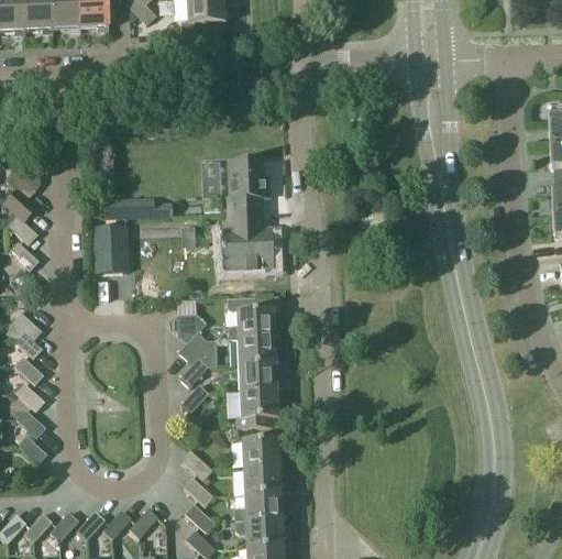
[(0,36),(23,36),(21,0),(0,0),(0,36)]
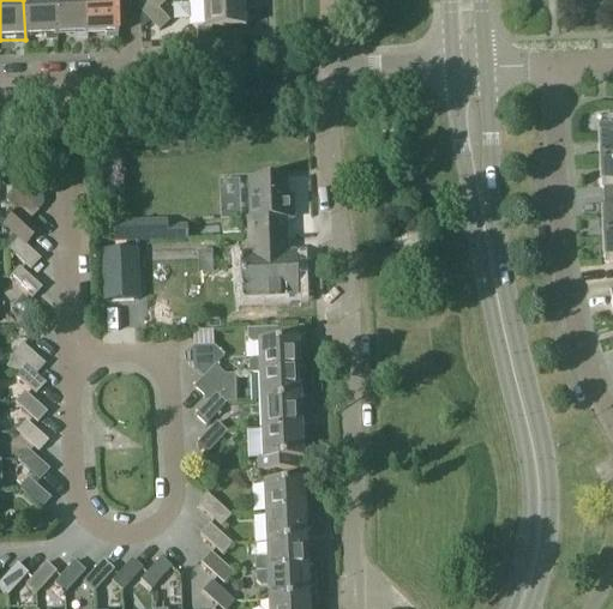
[(25,40),(56,40),(55,0),(23,0),(25,40)]
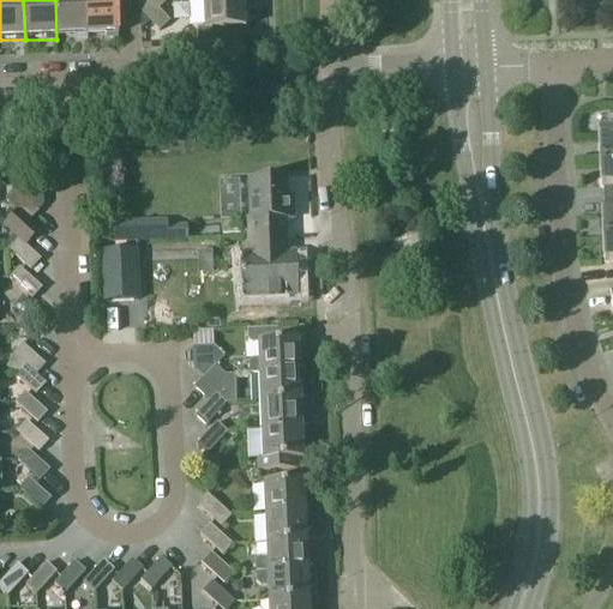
[(56,40),(88,38),(88,0),(55,0),(56,40)]
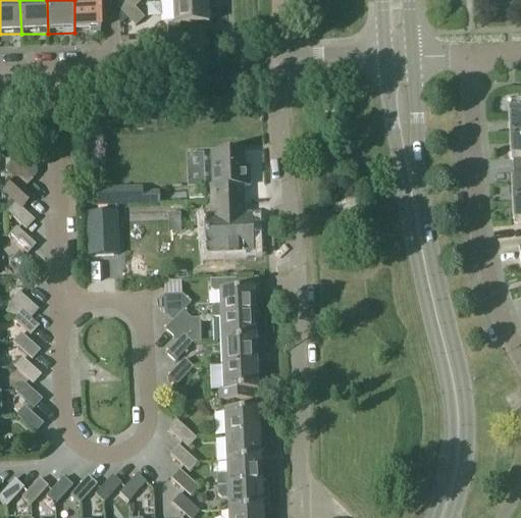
[(74,0),(74,33),(101,33),(100,0),(74,0)]
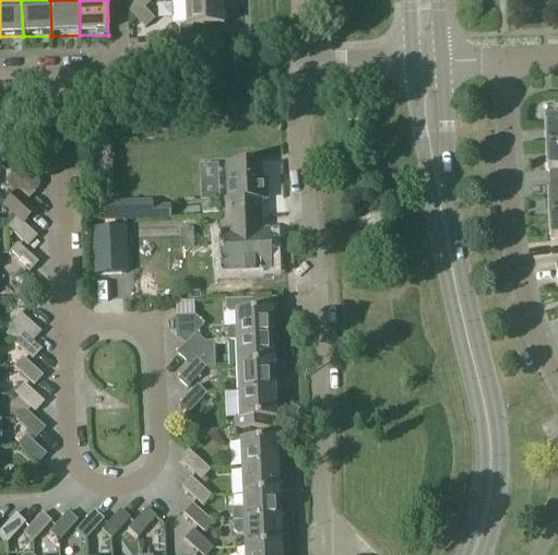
[(156,15),(145,4),(141,0),(132,0),(128,4),(146,24),(156,15)]
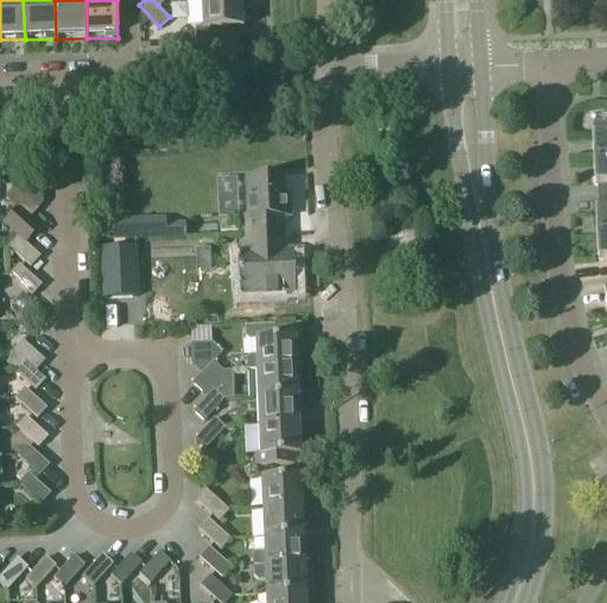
[(201,0),(203,23),(203,26),(197,26),(197,39),(240,39),(240,25),(244,25),(242,0),(201,0)]
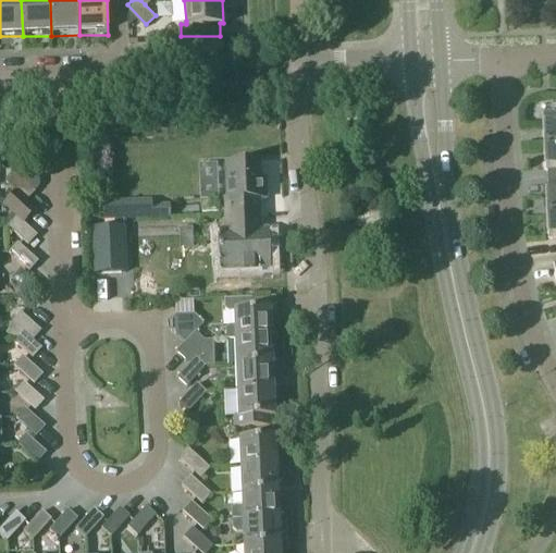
[(546,146),(555,145),(555,123),(545,124),(546,146)]
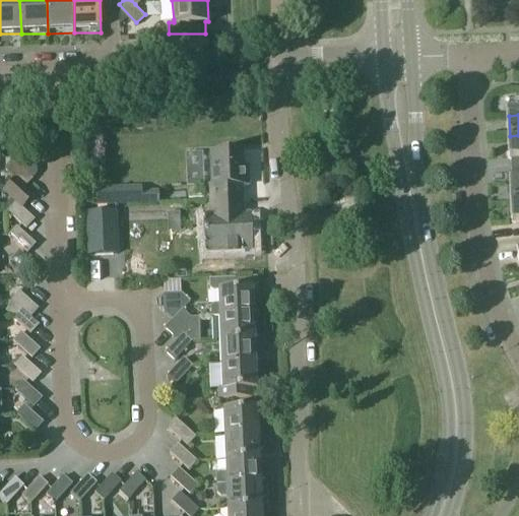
[(518,135),(510,136),(511,155),(518,154),(518,135)]
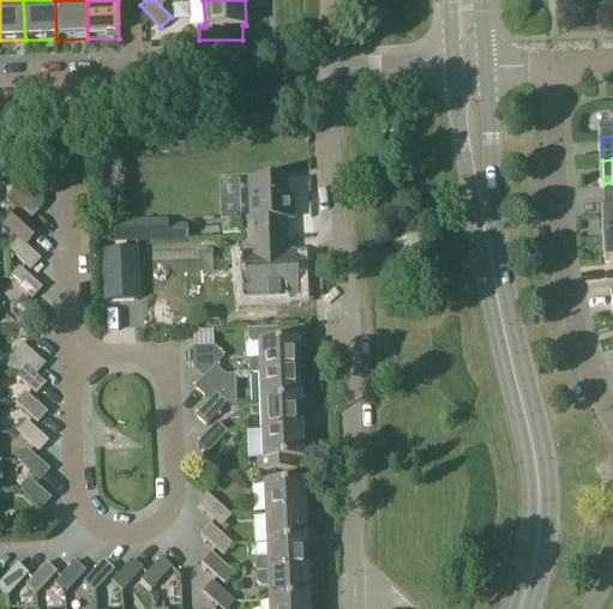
[(13,180),(25,180),(25,170),(13,172),(13,180)]
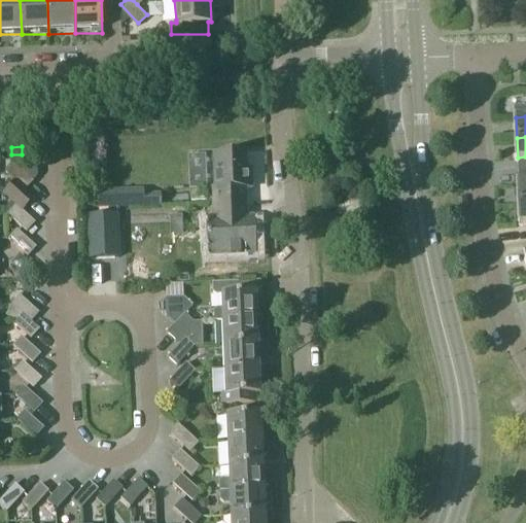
[(214,201),(247,200),(246,184),(253,184),(252,166),(246,167),(245,149),(215,151),(216,184),(214,184),(214,201)]
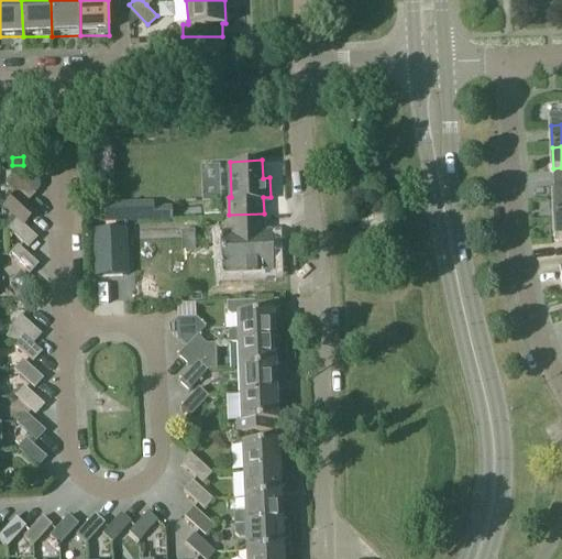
[(17,189),(28,200),(36,190),(15,172),(8,182),(17,189)]
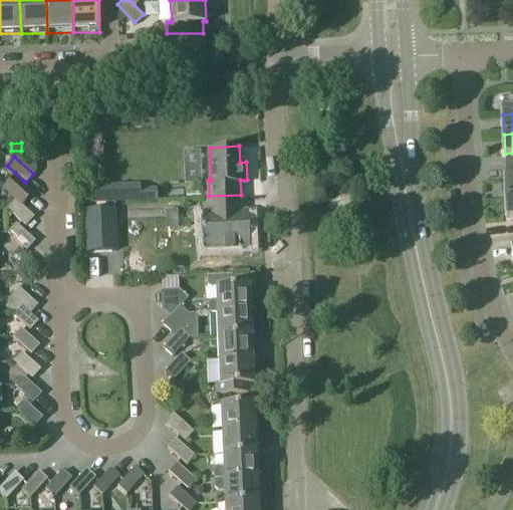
[(34,190),(25,183),(15,173),(8,181),(27,199),(34,190)]
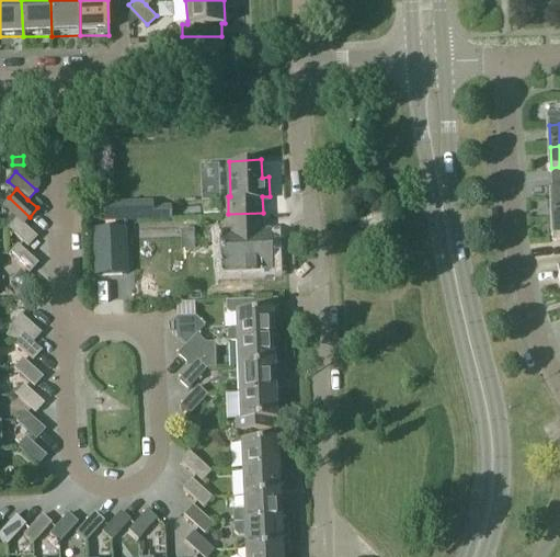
[(153,195),(104,197),(105,217),(173,214),(172,200),(153,201),(153,195)]
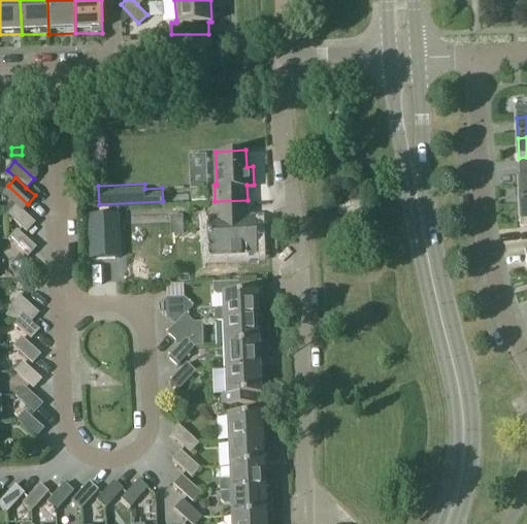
[(248,200),(215,201),(216,216),(210,217),(212,252),(257,250),(255,215),(249,215),(248,200)]
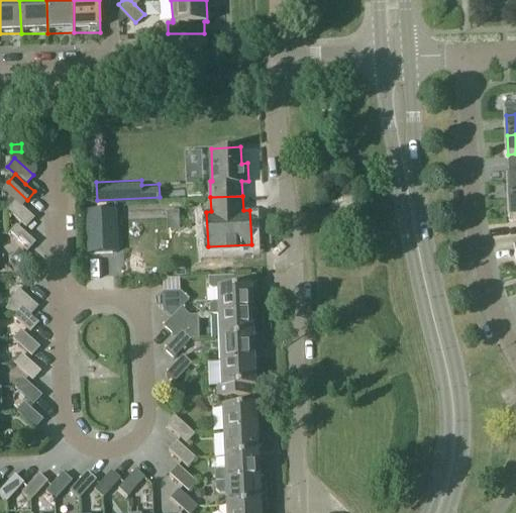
[(27,224),(35,215),(16,198),(9,207),(27,224)]
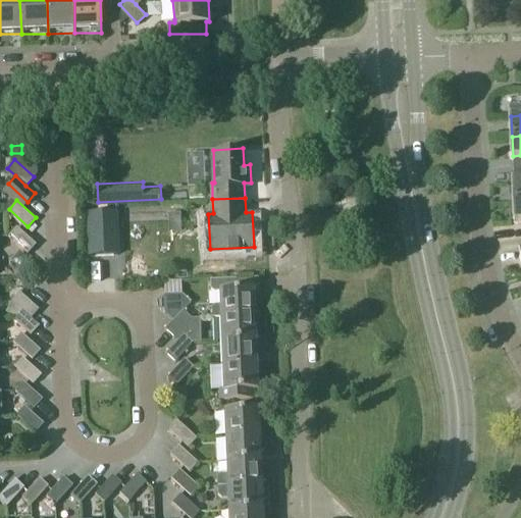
[(111,212),(86,213),(88,251),(112,250),(111,212)]
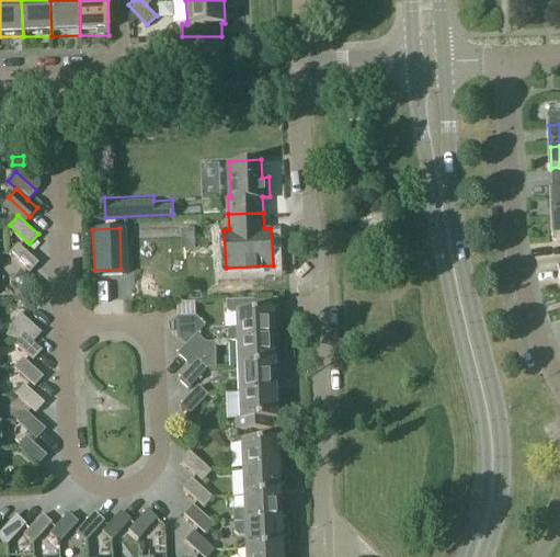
[(31,269),(40,260),(20,241),(11,251),(31,269)]
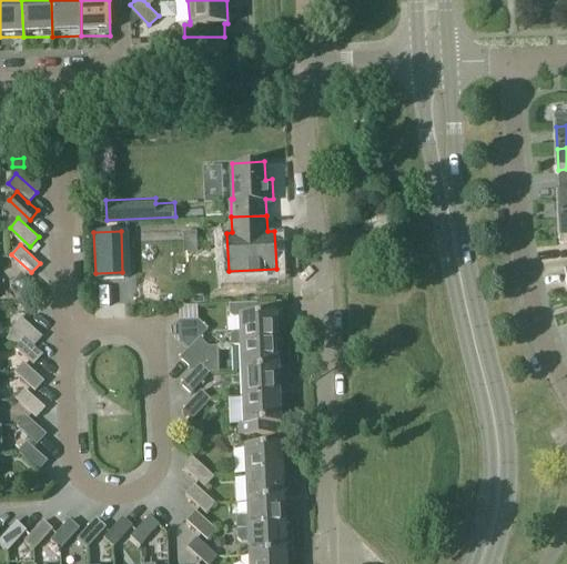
[(241,342),(279,340),(277,324),(276,312),(272,312),(272,301),(230,302),(231,311),(233,314),(240,313),(241,342)]
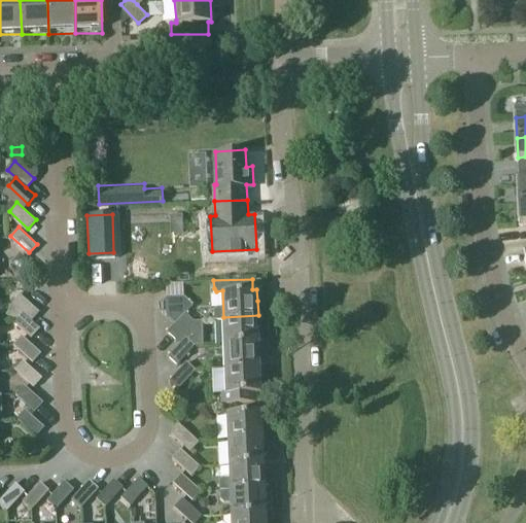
[(21,308),(32,318),(40,310),(22,293),(8,312),(13,317),(21,308)]
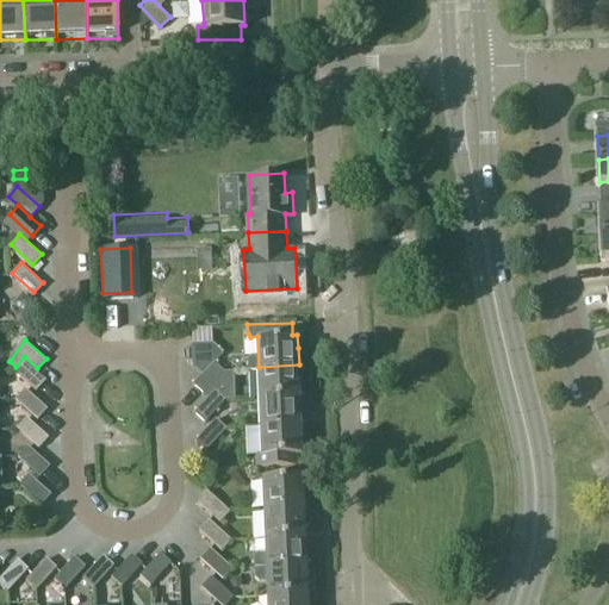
[(203,372),(216,360),(224,350),(213,340),(193,341),(194,363),(203,372)]
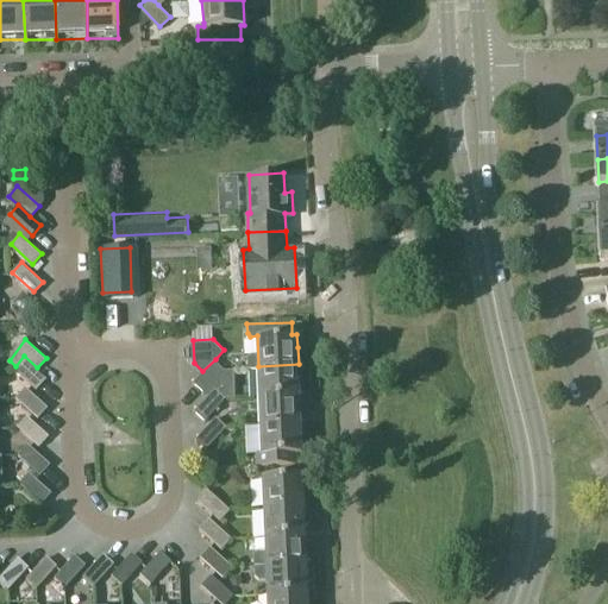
[(46,377),(37,367),(24,356),(16,366),(38,387),(46,377)]
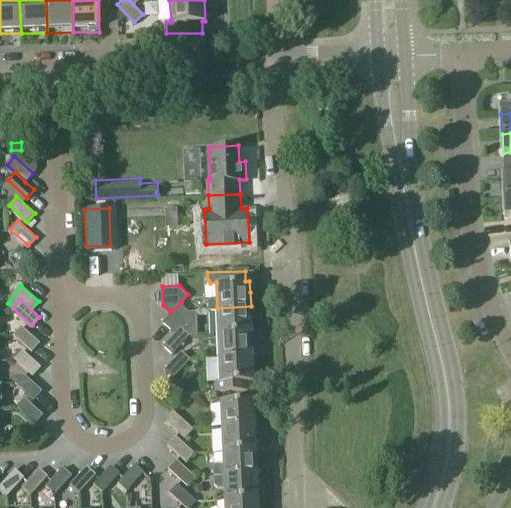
[(181,302),(170,312),(163,319),(171,327),(189,309),(181,302)]
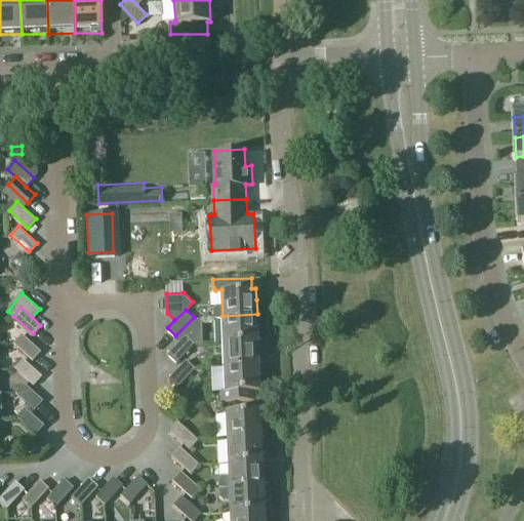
[(224,341),(258,338),(257,327),(257,314),(223,316),(224,341)]
